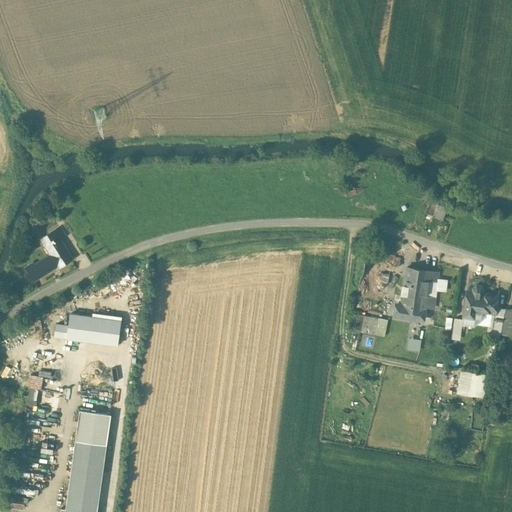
[(446,208),(438,205),(434,217),(443,220),(446,208)]
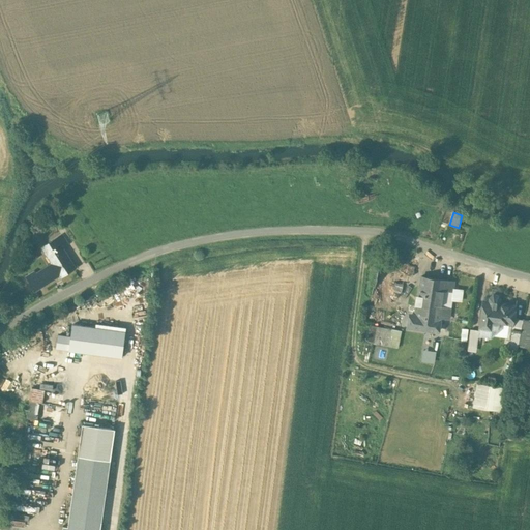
[(68,245),(62,235),(57,238),(63,248),(68,245)]
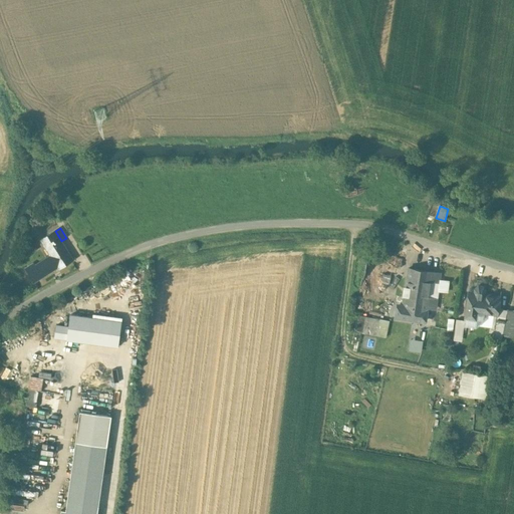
[(61,241),(55,231),(41,240),(51,256),(35,266),(34,263),(25,268),(33,281),(34,282),(57,267),(59,269),(73,261),(61,241)]
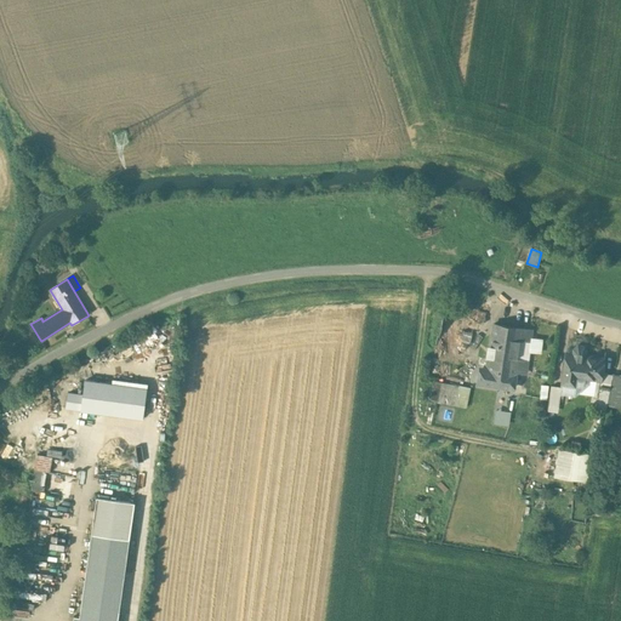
[(489,305),(449,294),(445,303),(443,313),(437,337),(436,346),(462,352),(465,345),(469,345),(473,323),(483,324),(489,305)]
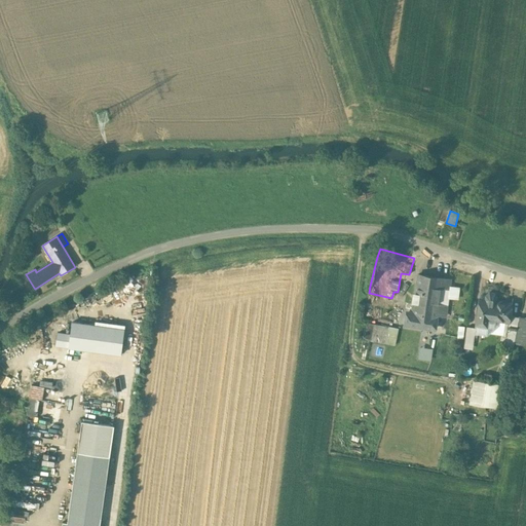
[(451,279),(417,274),(412,312),(407,311),(405,325),(435,329),(438,313),(447,315),(451,279)]
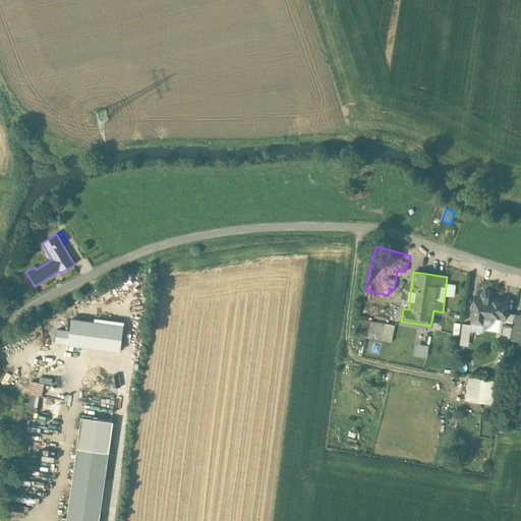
[(490,293),(488,291),(484,290),(482,292),(481,297),(474,296),(471,321),(482,323),(483,313),(503,316),(504,312),(506,301),(489,299),(490,293)]
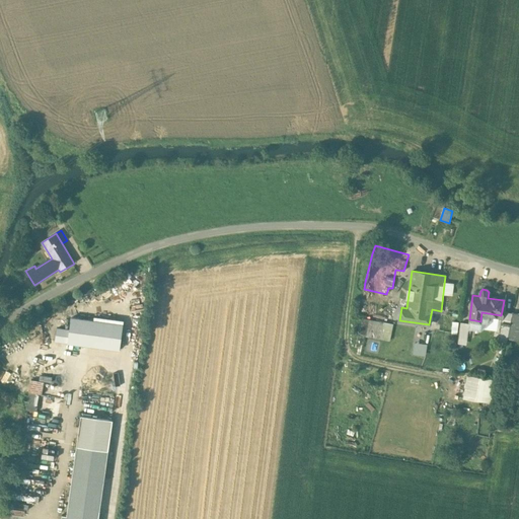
[(511,312),(502,311),(501,315),(500,322),(509,324),(511,312)]
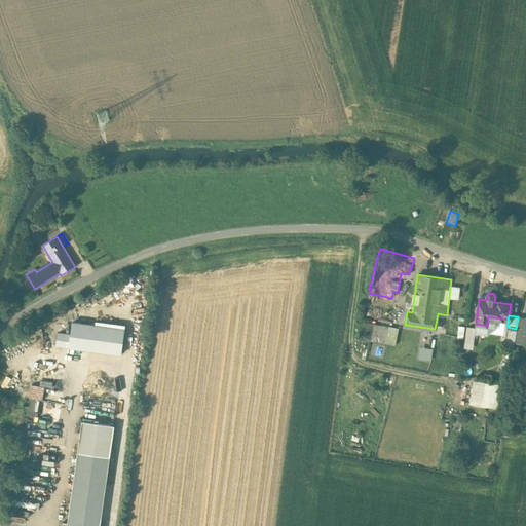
[(525,317),(518,316),(516,329),(525,330),(525,317)]
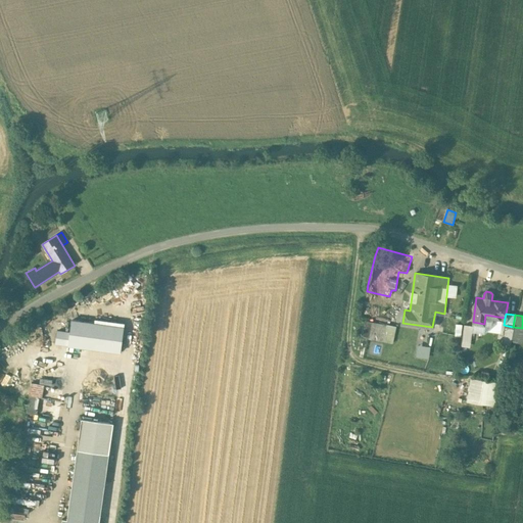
[(124,327),(72,321),(68,345),(121,352),(124,327)]
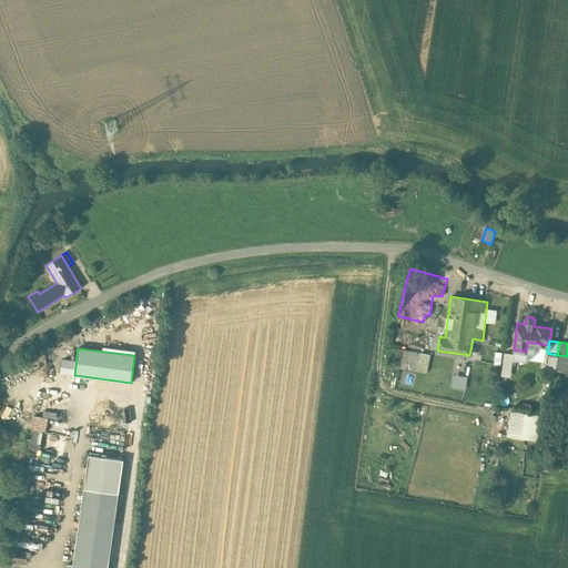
[(430,355),(396,348),(393,365),(427,372),(430,355)]
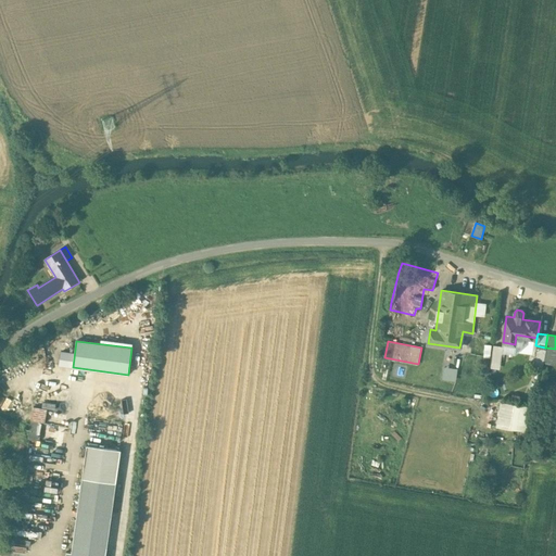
[(502,345),(493,344),(490,363),(500,364),(502,345)]
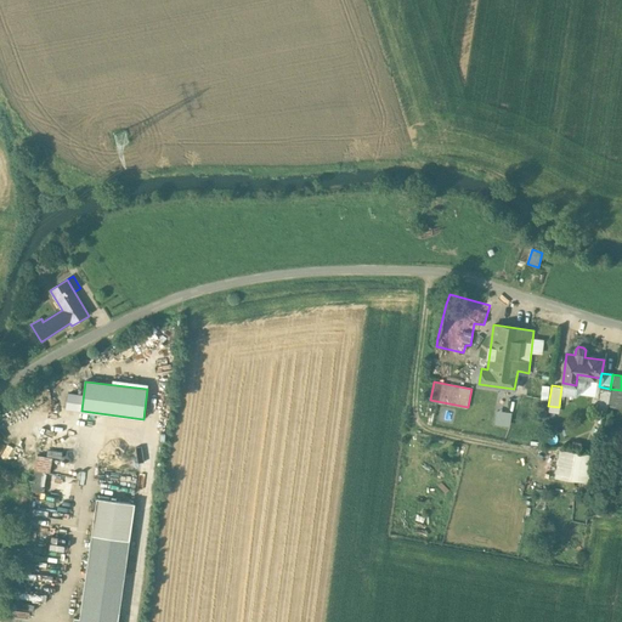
[(610,389),(599,386),(597,403),(608,405),(610,389)]
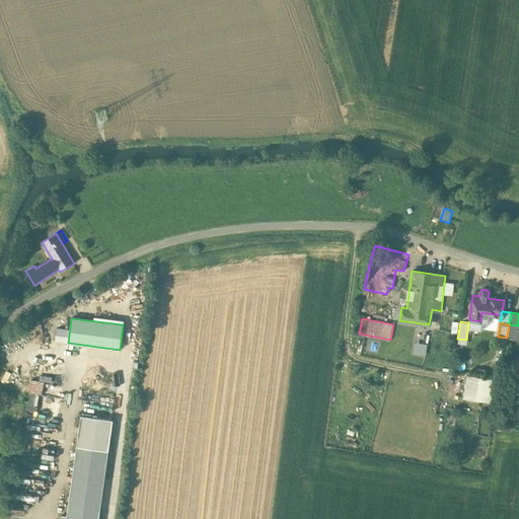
[(518,339),(518,325),(509,324),(507,338),(518,340),(518,339)]
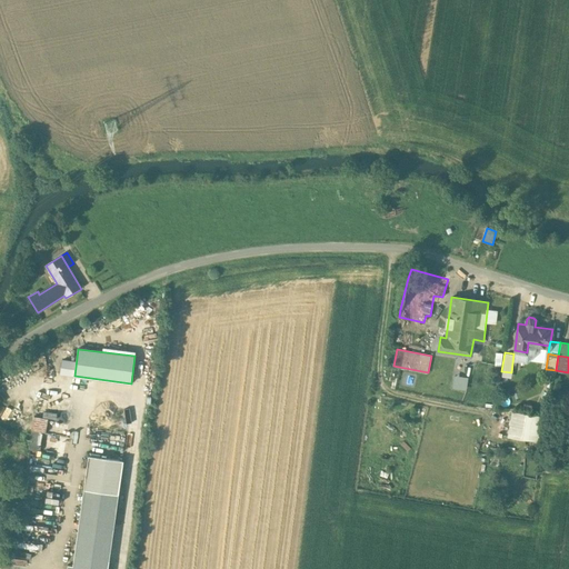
[(466,389),(468,376),(453,373),(451,387),(466,389)]
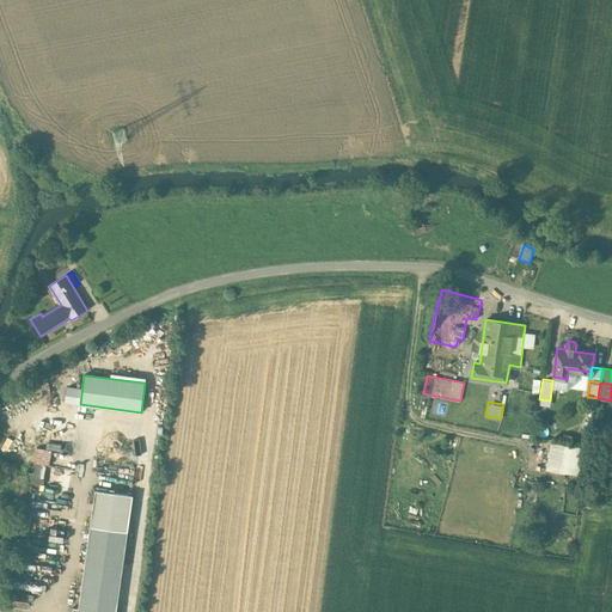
[(587,448),(555,444),(552,457),(568,459),(567,469),(583,472),(587,448)]
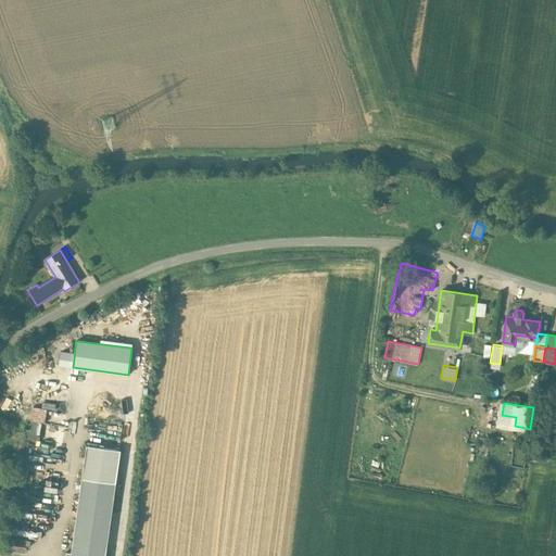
[(41,438),(45,407),(32,405),(28,437),(41,438)]
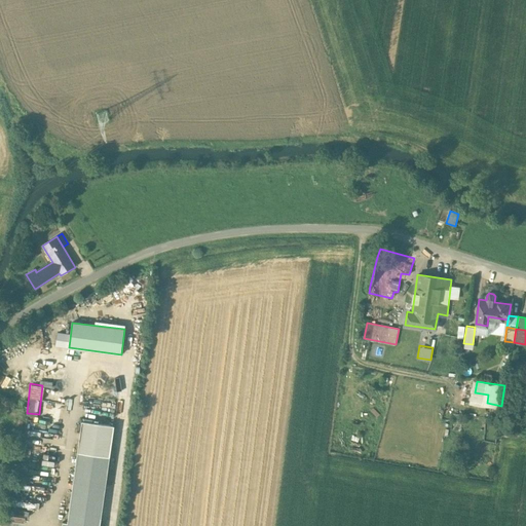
[(114,425),(81,421),(77,451),(109,456),(114,425)]
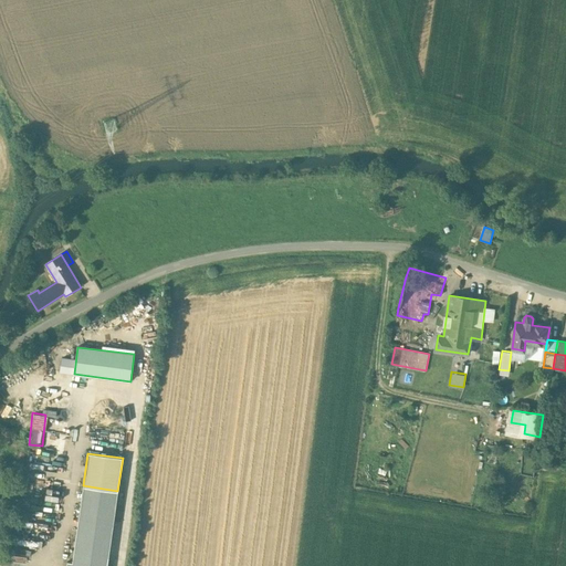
[(107,565),(117,492),(83,488),(73,564),(67,562),(66,565),(107,565)]
